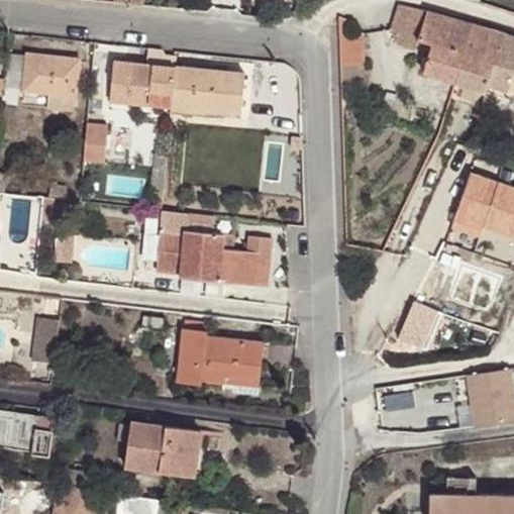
[(396,33),(415,39),(423,11),(405,6),(396,33)]
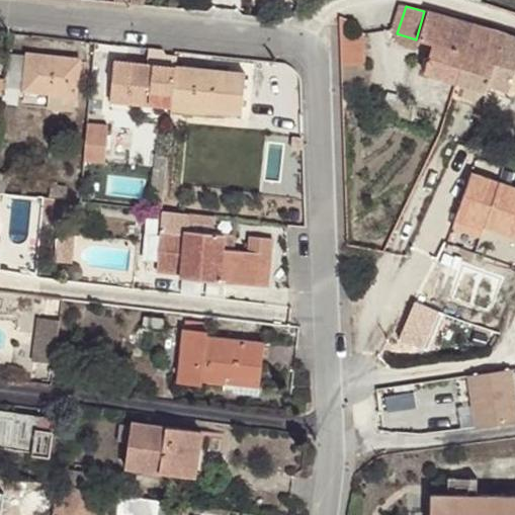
[(454,83),(471,25),(427,12),(424,11),(416,39),(431,44),(423,73),(454,83)]
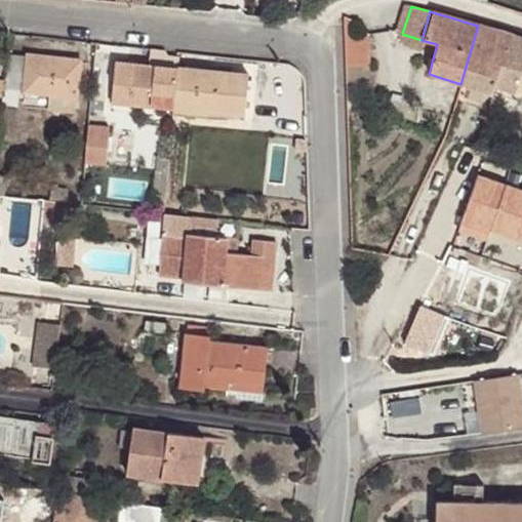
[(492,86),(509,35),(478,26),(460,84),(490,92),(492,86)]
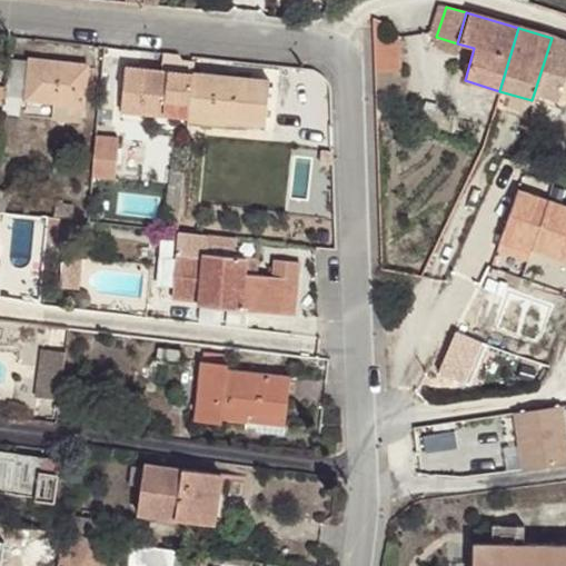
[(456,50),(457,43),(436,37),(434,45),(456,50)]
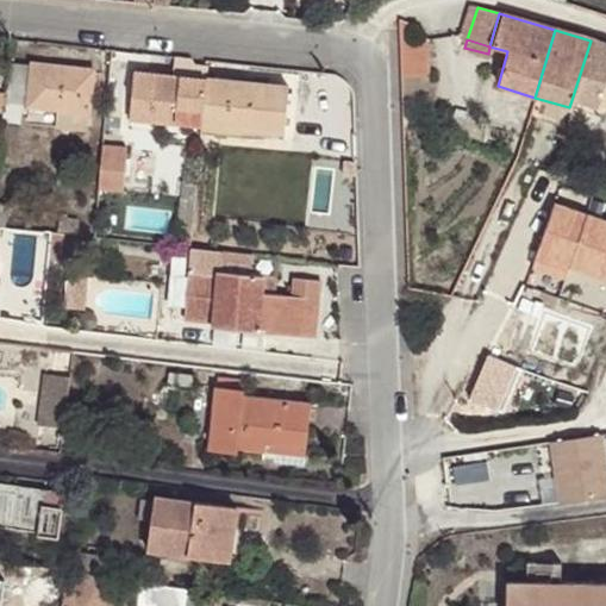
[(605,44),(591,41),(572,100),(595,107),(604,81),(605,81),(605,44)]
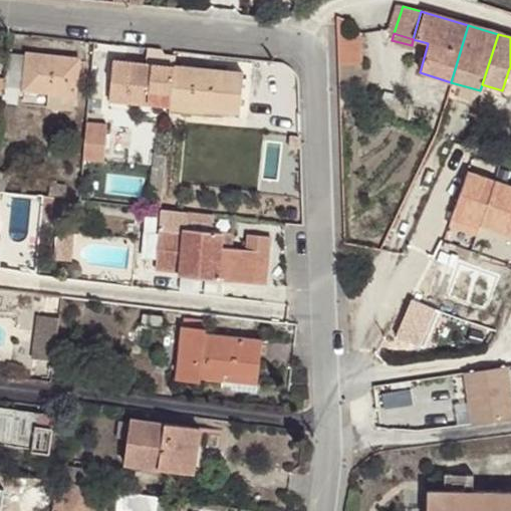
[(360,37),(338,37),(338,60),(359,61),(360,37)]
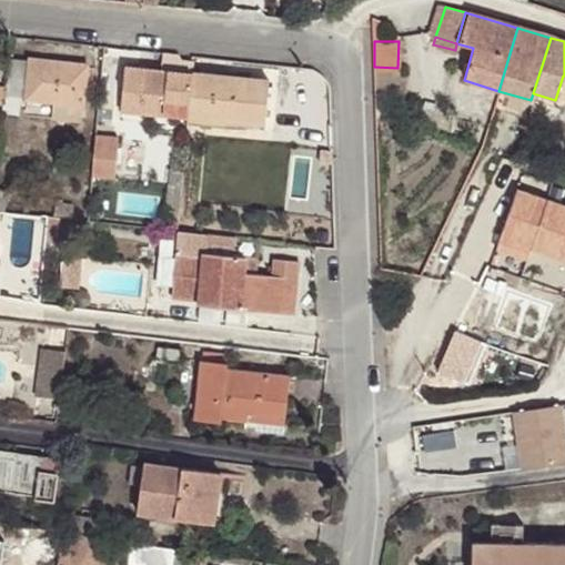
[(28,62),(6,60),(3,88),(1,100),(1,108),(0,114),(16,117),(17,106),(19,98),(24,100),(52,101),(79,104),(83,66),(28,60),(28,62)]
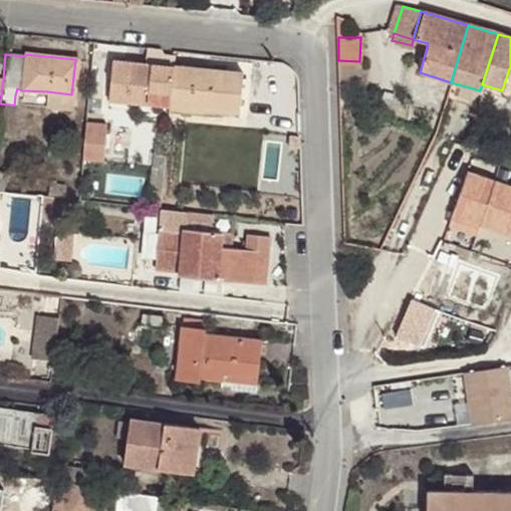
[(169,104),(173,65),(113,60),(109,102),(151,106),(152,103),(169,104)]
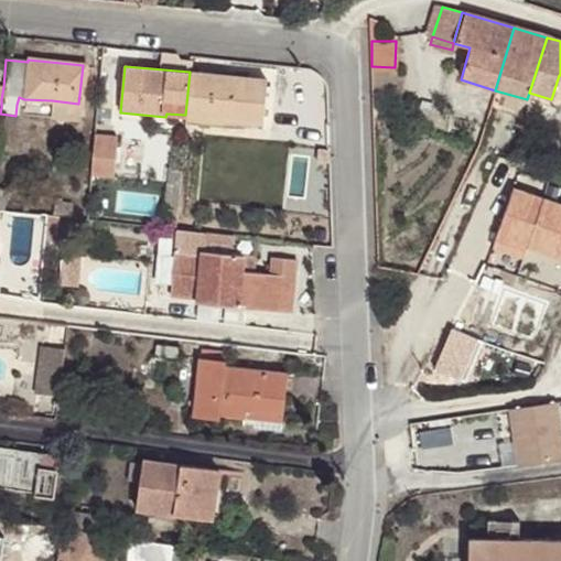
[(266,78),(190,72),(185,115),(185,119),(220,122),(261,126),(266,78)]
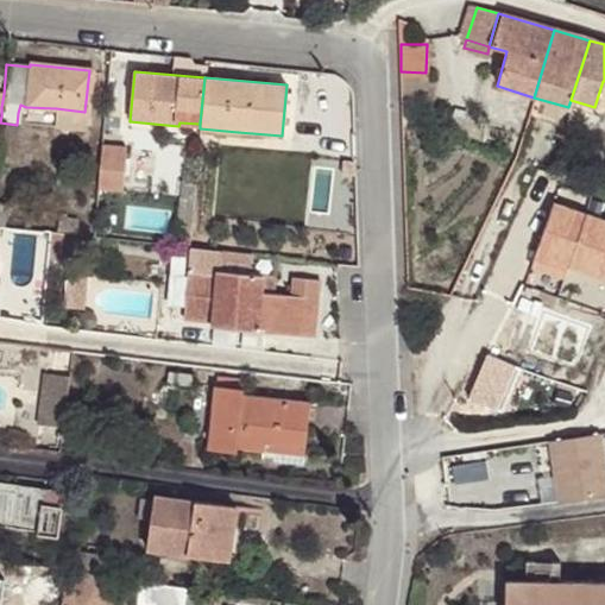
[(604,109),(604,102),(604,81),(603,81),(594,107),(604,109)]
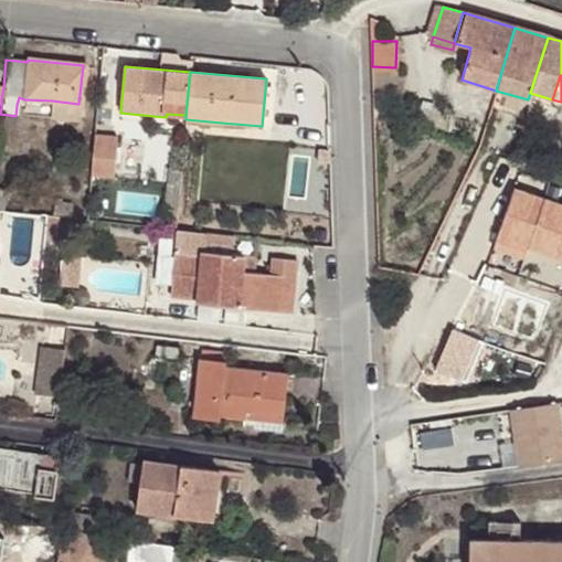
[(77,120),(78,104),(52,101),(50,116),(77,120)]
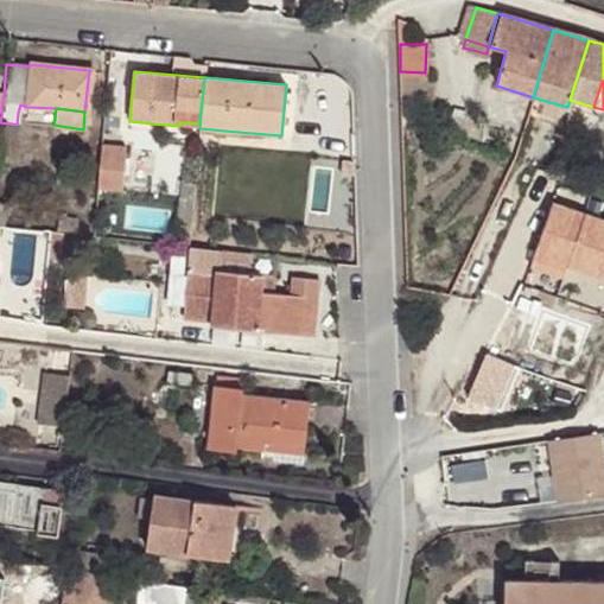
[(236,141),(237,132),(199,128),(198,137),(236,141)]
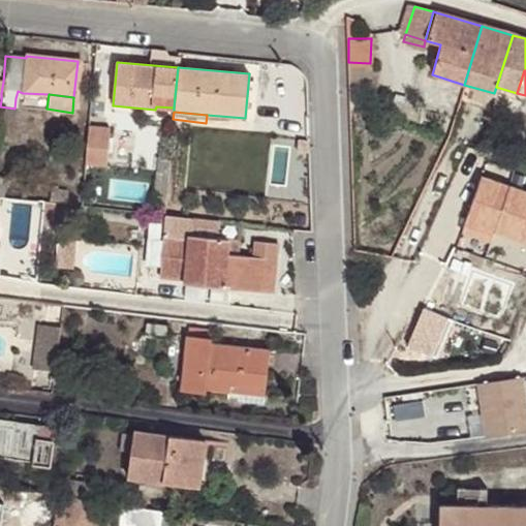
[(107,131),(86,129),(83,164),(104,167),(107,131)]
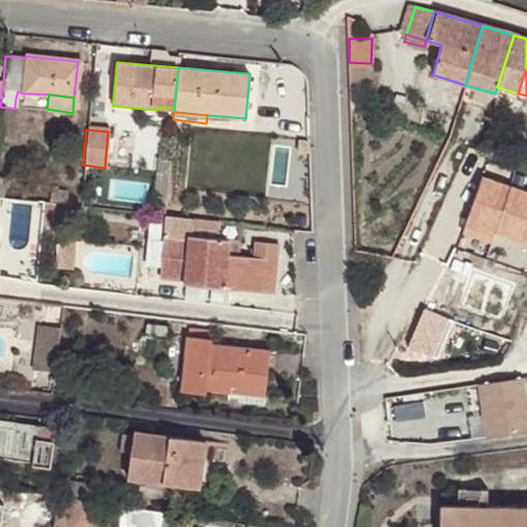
[(164,215),(169,160),(157,159),(152,214),(164,215)]
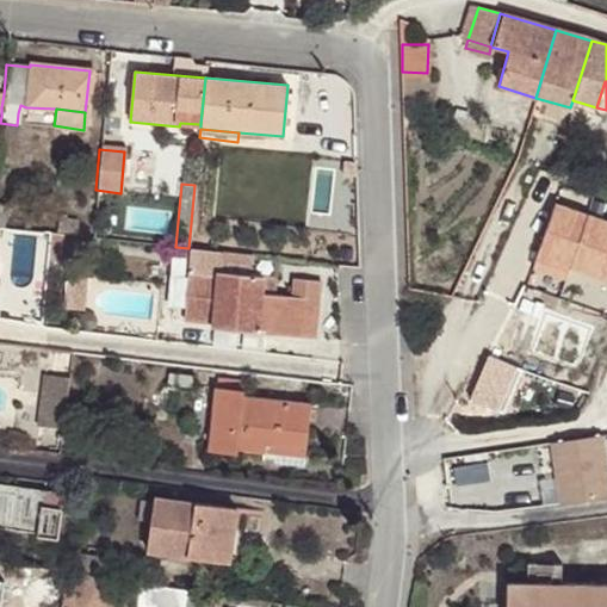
[(553,204),(530,268),(562,279),(567,268),(606,282),(606,223),(577,212),(581,204),(569,200),(565,209),(553,204)]
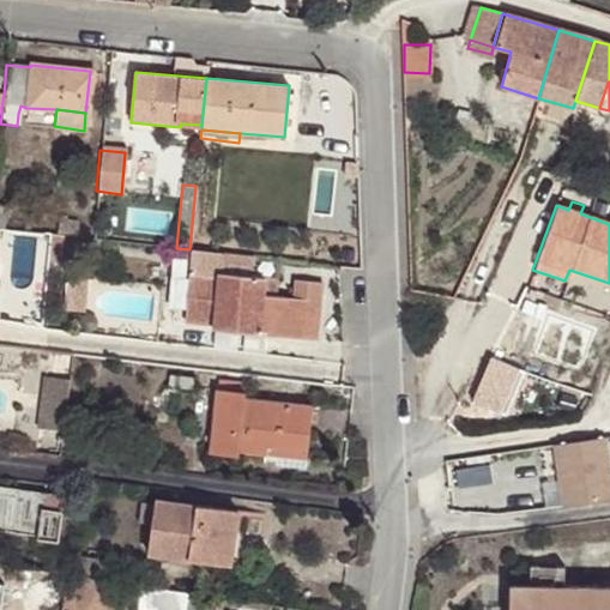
[(58,221),(55,236),(74,237),(76,222),(58,221)]
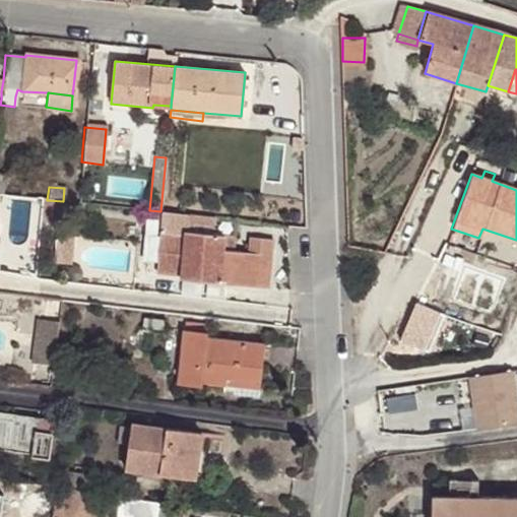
[(210,236),(212,216),(163,211),(157,273),(181,275),(180,279),(268,287),(272,242),(249,240),(248,253),(233,252),(222,251),(223,236),(210,236)]
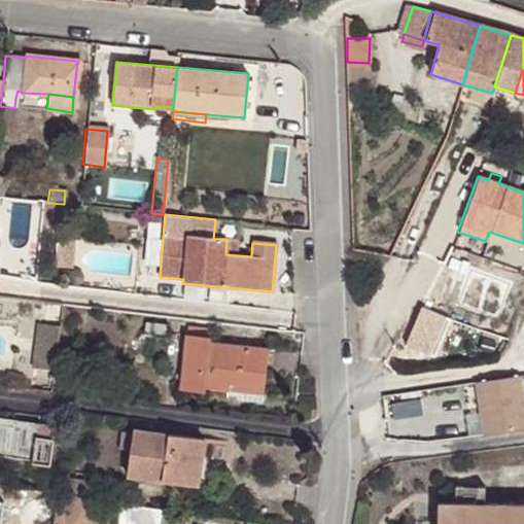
[(237,241),(226,239),(225,254),(236,255),(237,241)]
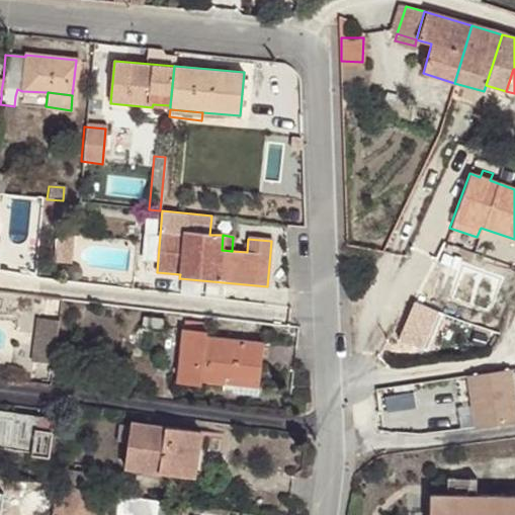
[(66,262),(68,247),(59,246),(57,260),(66,262)]
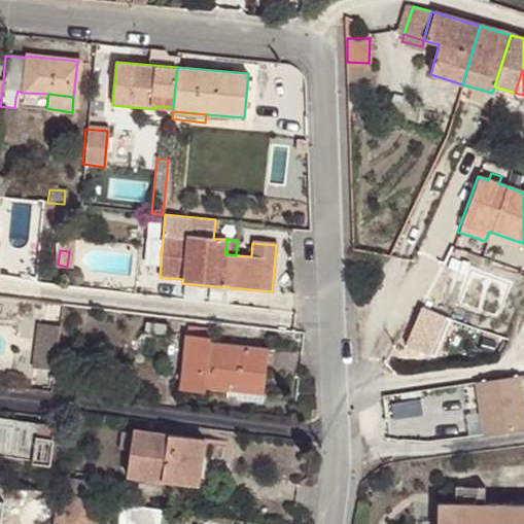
[(0,312),(11,314),(13,305),(0,303),(0,312)]
